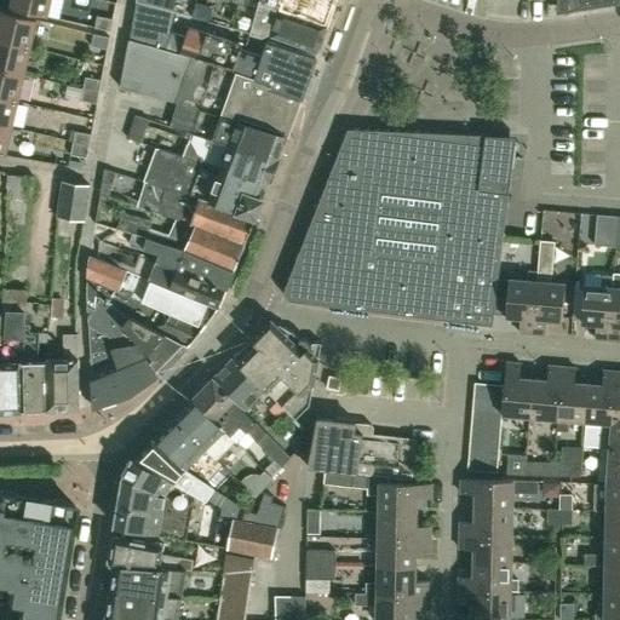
[(12,0),(11,7),(47,16),(51,0),(12,0)]
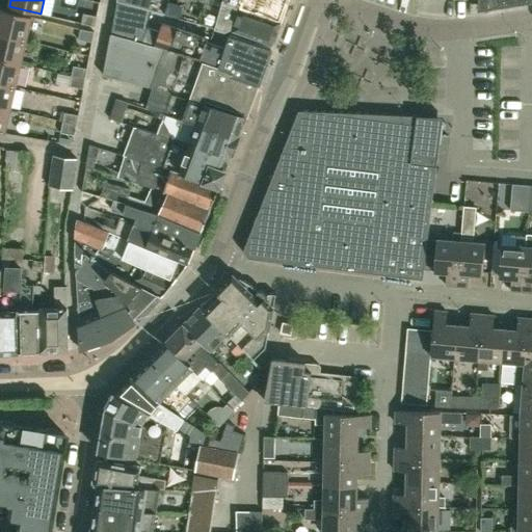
[(272,43),(281,20),(255,10),(256,8),(229,0),(116,0),(117,1),(121,2),(144,8),(151,10),(225,31),(231,28),(272,43)]
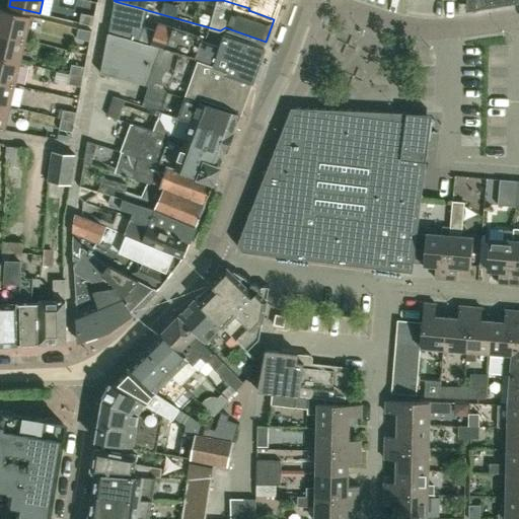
[(223,0),(249,8),(248,10),(274,19),(280,0),(223,0)]
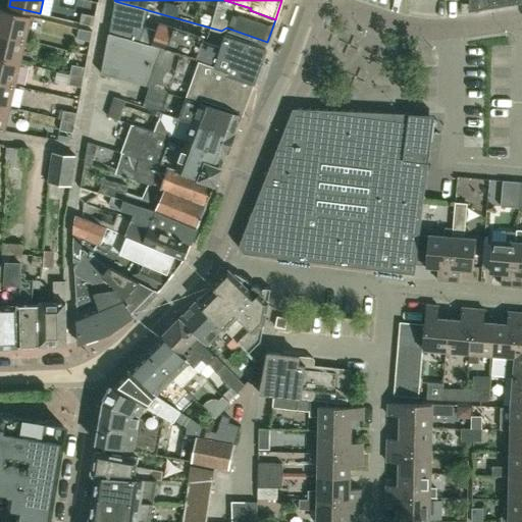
[(474,9),(521,2),(521,0),(469,0),(469,6),(473,7),(474,9)]
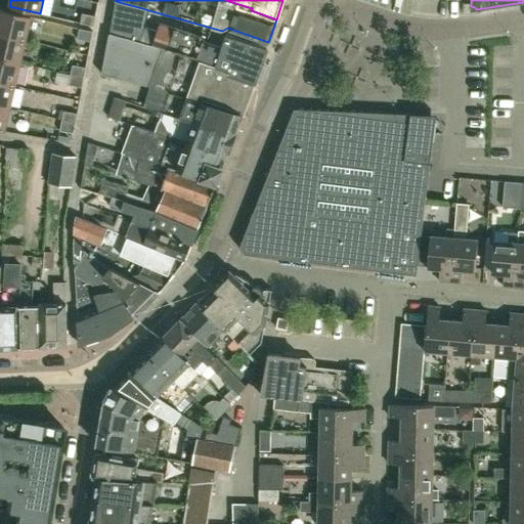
[(116,1),(108,33),(112,34),(134,40),(139,42),(143,30),(143,29),(148,10),(142,8),(119,2),(116,1)]
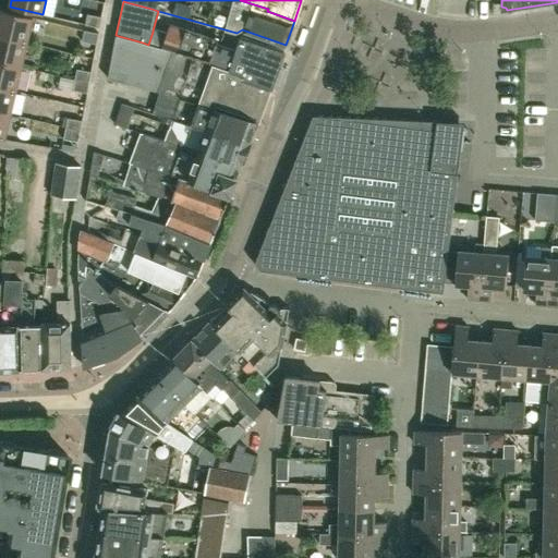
[(0,35),(27,43),(33,17),(0,10),(0,35)]
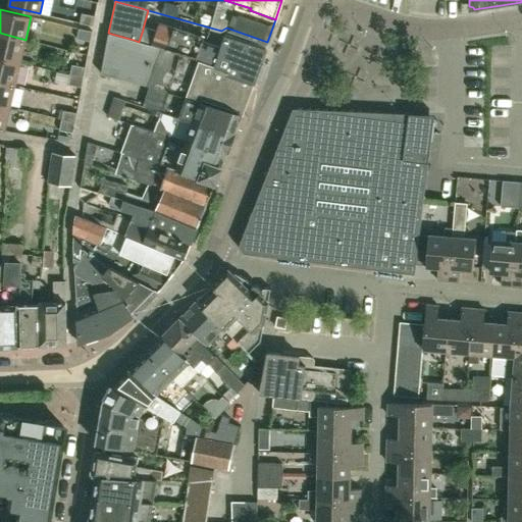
[(93,25),(95,16),(82,13),(80,22),(93,25)]
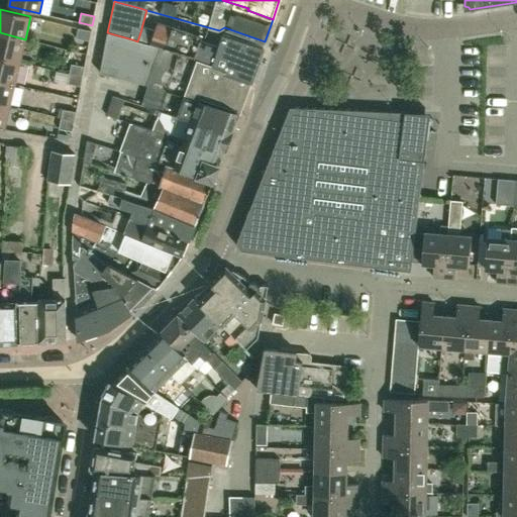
[(157,22),(149,43),(157,45),(226,69),(225,73),(250,82),(264,46),(223,34),(219,46),(200,40),(201,36),(157,22)]
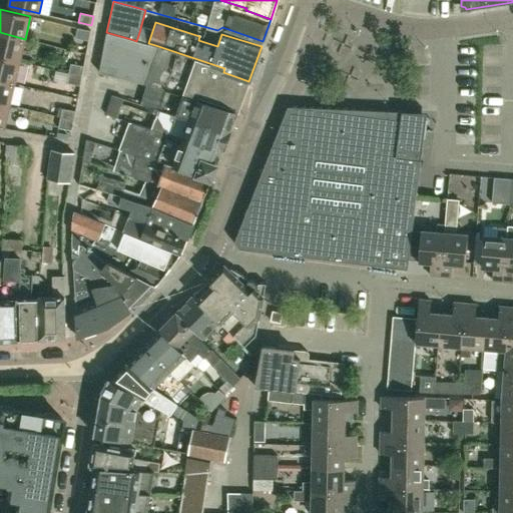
[(88,41),(90,30),(77,28),(75,38),(88,41)]
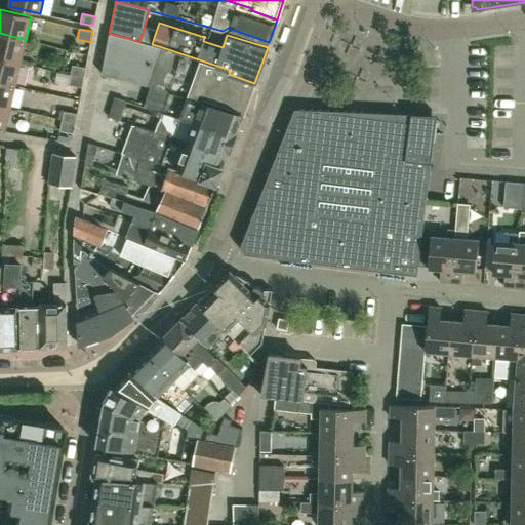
[(0,57),(21,63),(26,40),(0,33),(0,57)]
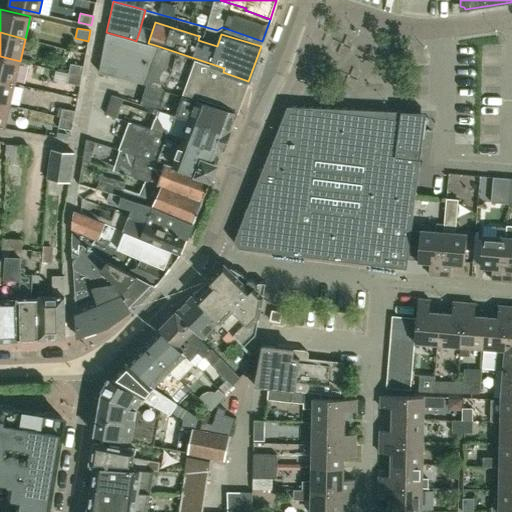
[(234,110),(234,109),(234,108),(237,109),(248,81),(223,72),(224,68),(155,45),(148,43),(147,44),(136,41),(131,39),(109,33),(106,32),(98,72),(146,84),(164,89),(234,110)]
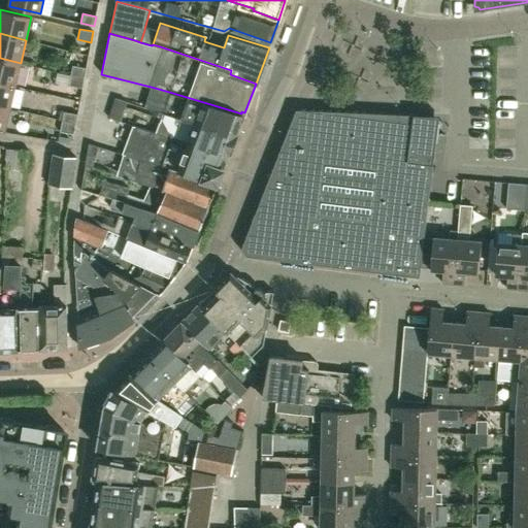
[(0,81),(15,86),(21,63),(0,58),(0,81)]
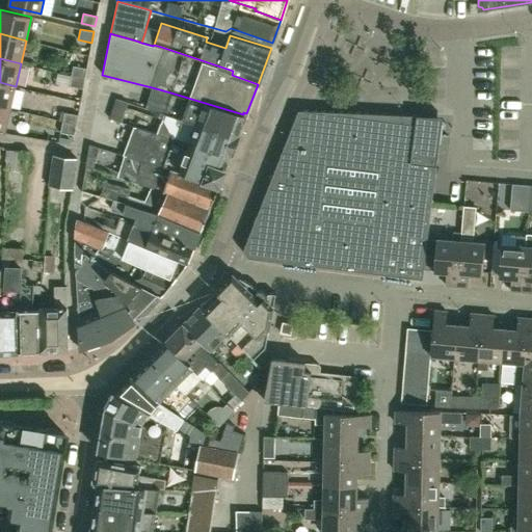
[(73,65),(71,75),(84,78),(86,69),(73,65)]
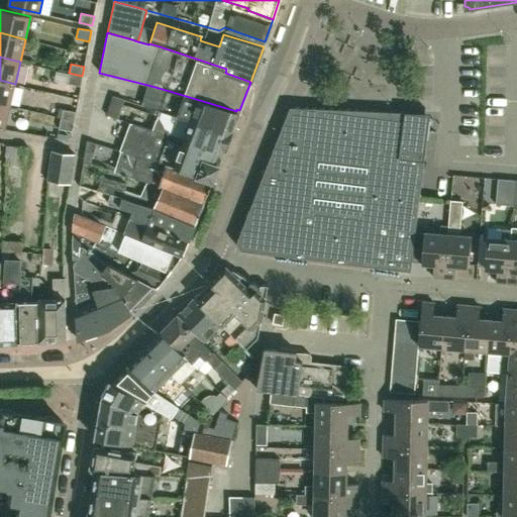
[(81,86),(82,76),(69,73),(68,83),(81,86)]
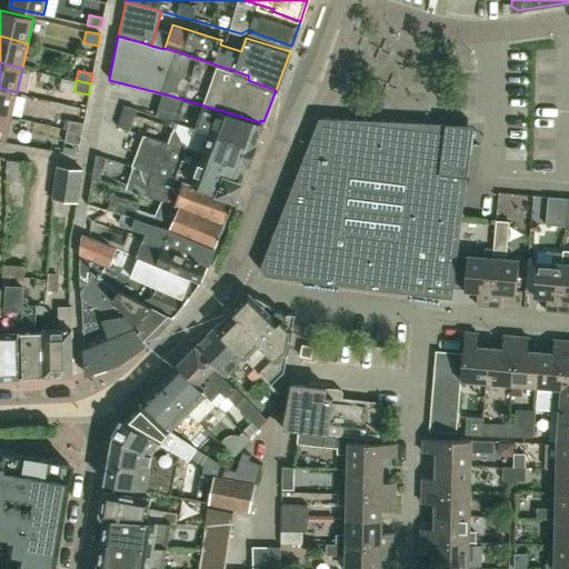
[(0,115),(11,118),(17,92),(0,88),(0,115)]
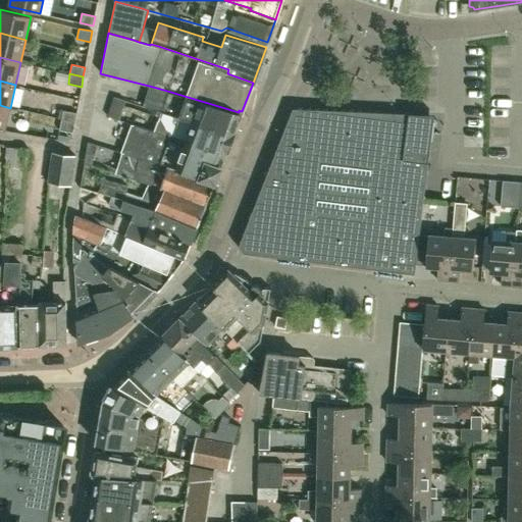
[(149,86),(146,96),(143,105),(161,111),(235,134),(241,115),(241,114),(238,113),(239,112),(167,91),(149,86)]
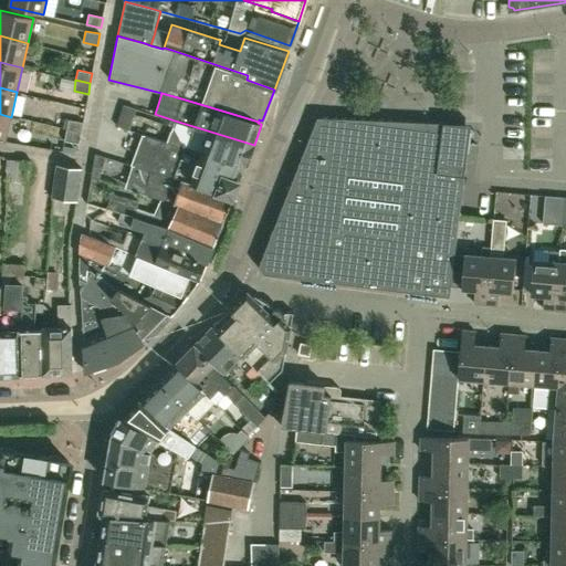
[(117,126),(129,130),(136,108),(124,105),(117,126)]
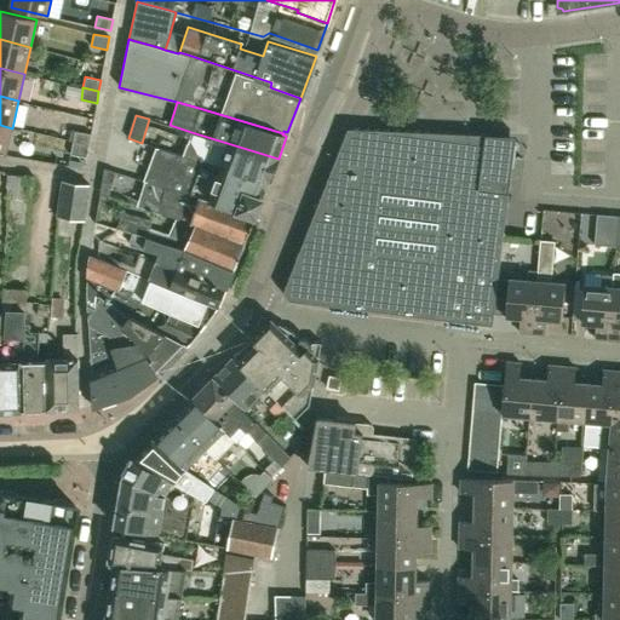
[(0,154),(5,155),(12,128),(0,125),(0,154)]
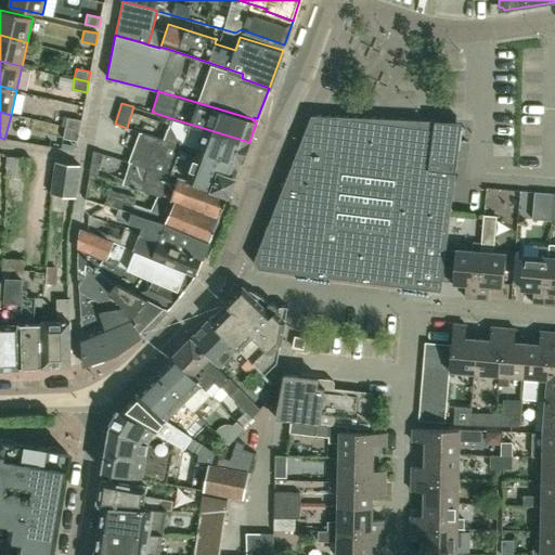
[(311,115),(258,253),(254,261),(259,269),(441,292),(451,207),(459,150),(453,149),(456,123),(436,121),(436,120),(311,115)]
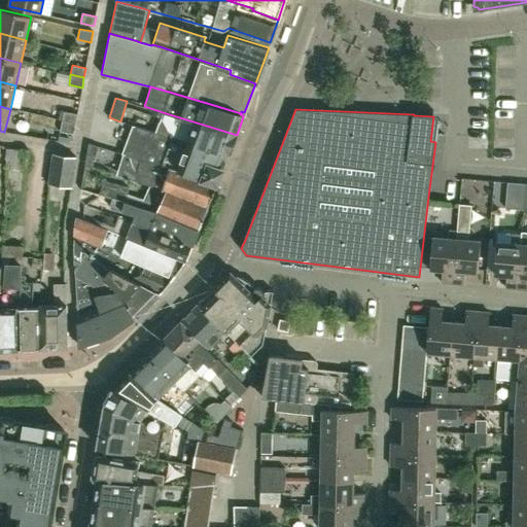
[(64,111),(62,120),(75,124),(77,113),(64,111)]
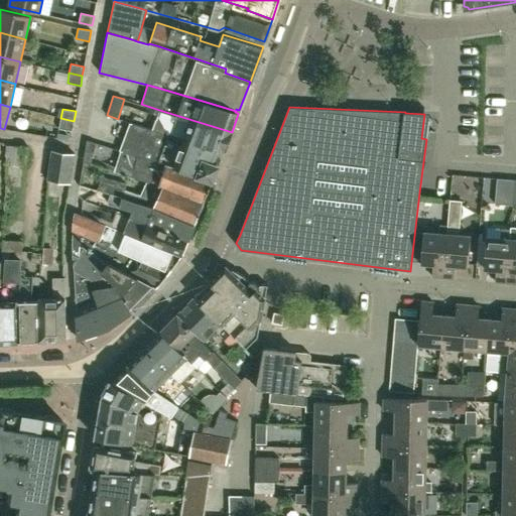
[(151,130),(224,152),(232,132),(159,110),(151,130)]
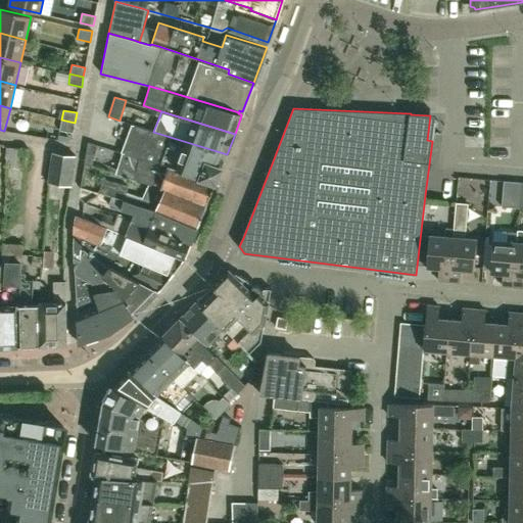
[(73,133),(75,123),(61,120),(59,130),(73,133)]
